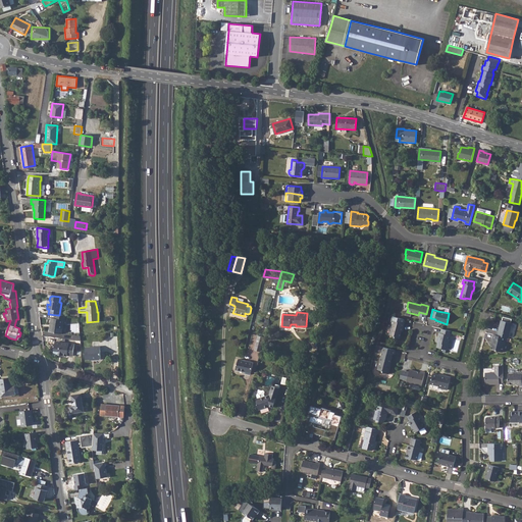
[(59,315),(57,315),(56,320),(51,319),(49,333),(61,334),(63,321),(64,321),(65,316),(59,315)]
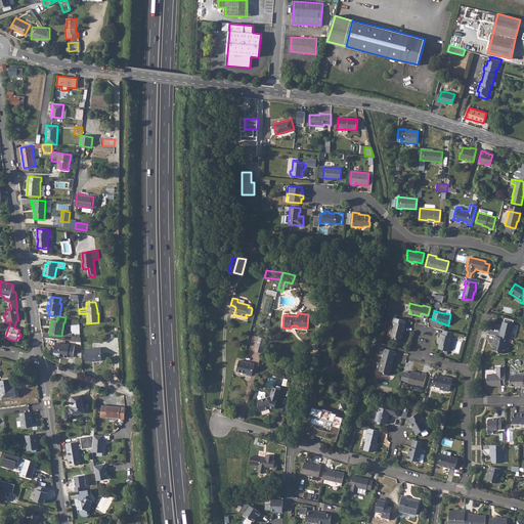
[(393,325),(391,336),(396,337),(395,339),(400,340),(403,329),(404,329),(405,324),(404,324),(405,320),(394,317),(392,325),(393,325)]
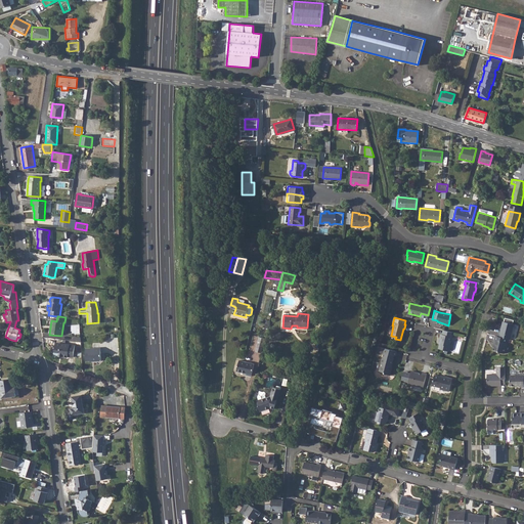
[(498,333),(497,337),(508,339),(510,340),(514,324),(503,321),(499,333),(498,333)]
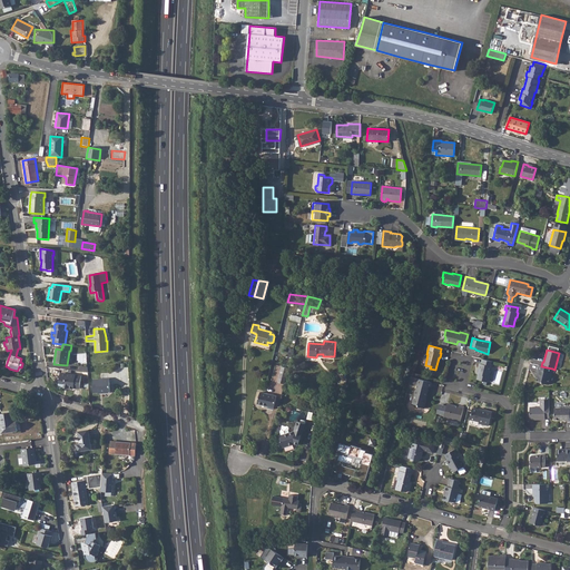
[(479,363),(478,369),(479,369),(478,374),(477,379),(488,382),(491,371),(489,371),(490,366),(492,366),(493,362),(481,359),(480,363),(479,363)]
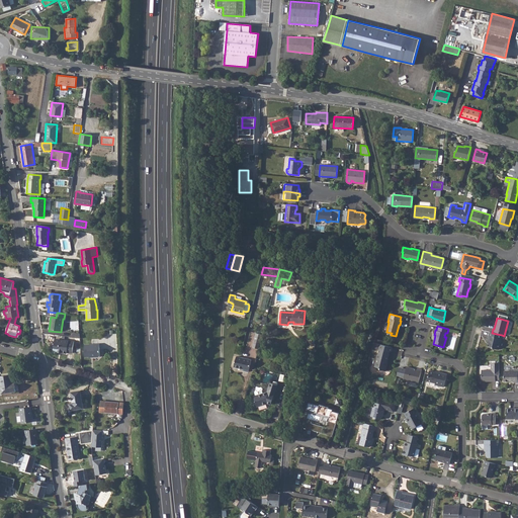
[(490,332),(488,340),(490,341),(489,344),(488,347),(498,349),(502,335),(492,333),(490,332)]
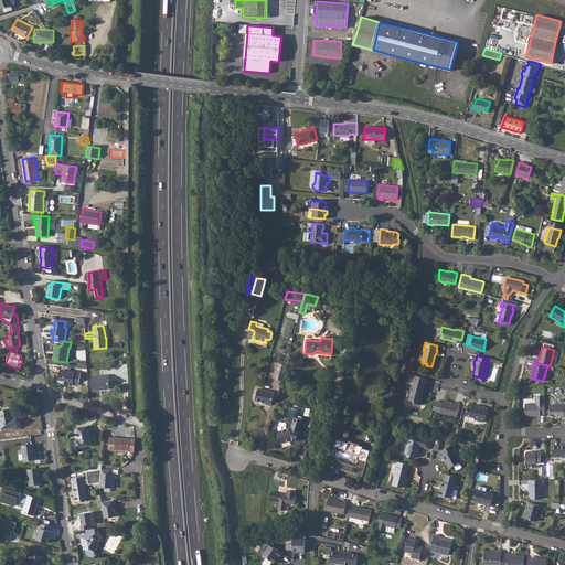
[(275,379),(281,381),(286,365),(279,363),(275,379)]
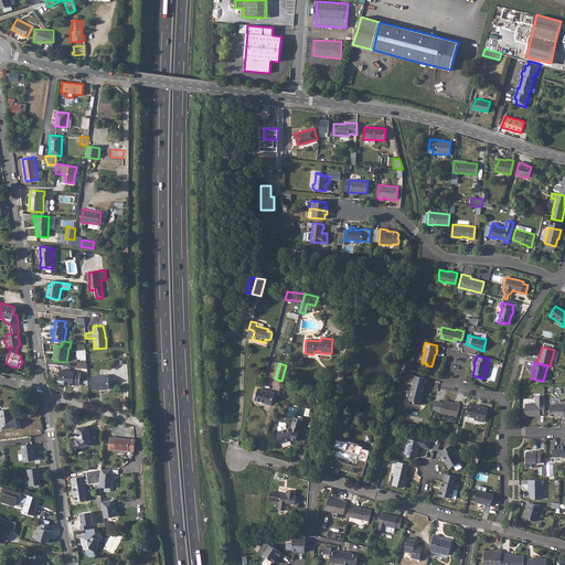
[(57,374),(57,380),(60,382),(63,383),(65,381),(67,381),(67,384),(73,385),(73,384),(78,384),(81,372),(66,371),(66,372),(60,372),(59,375),(57,374)]
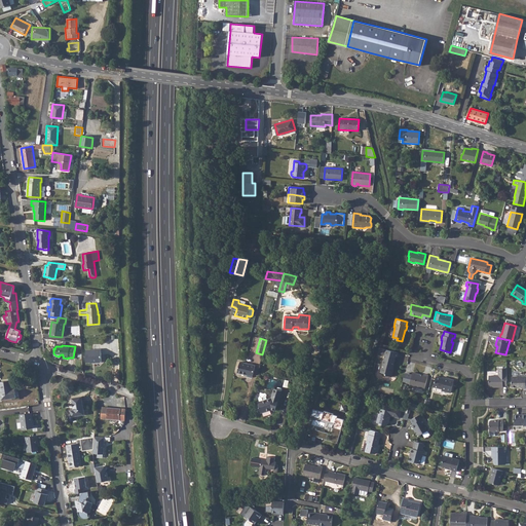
[(101,348),(85,349),(86,362),(90,362),(91,361),(95,361),(96,362),(100,362),(102,360),(101,348)]
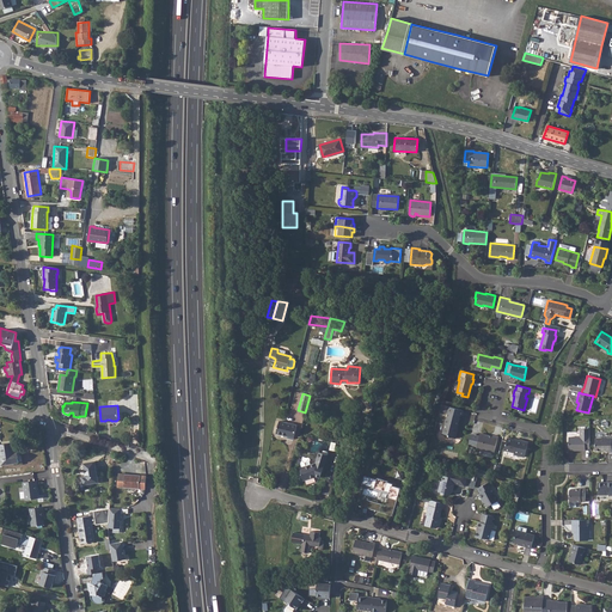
[(456,430),(456,427),(459,415),(447,411),(442,432),(447,434),(448,435),(454,438),(457,430),(456,430)]
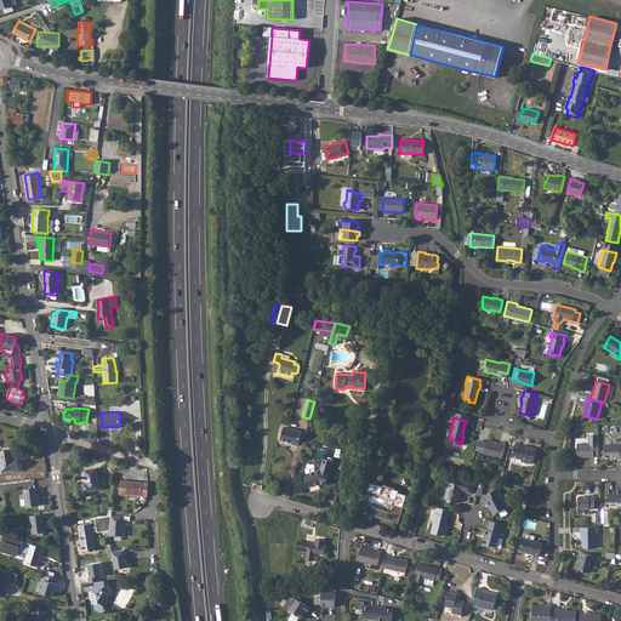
[(288,428),(285,440),(292,443),(292,444),(297,445),(301,432),(288,428)]
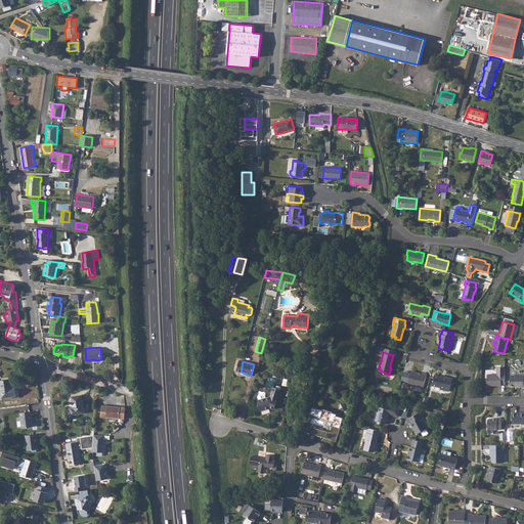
[(505,384),(505,375),(505,367),(496,367),(496,374),(486,375),(487,386),(500,386),(500,384),(505,384)]
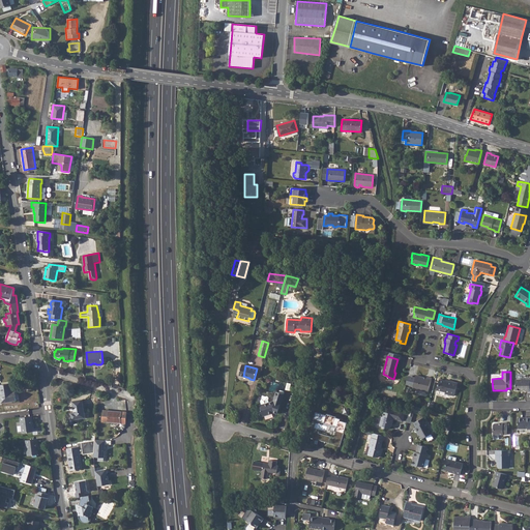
[(431,378),(427,377),(427,378),(415,375),(415,378),(408,376),(406,384),(413,386),(412,388),(428,392),(431,378)]
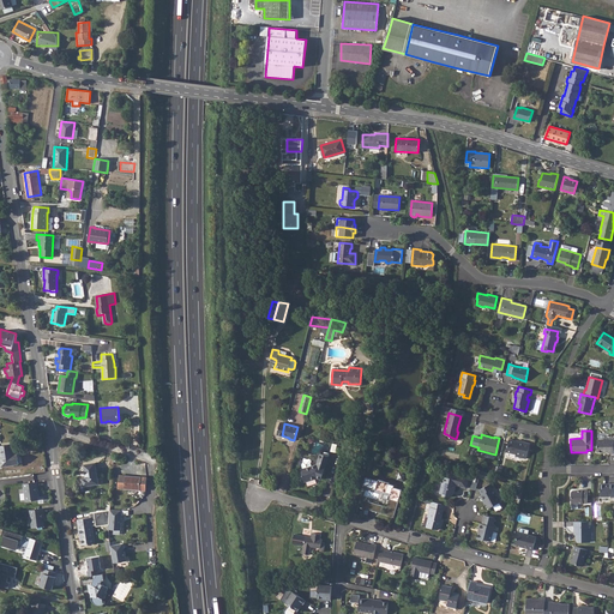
[(597,445),(596,445),(596,451),(605,451),(605,452),(609,452),(609,453),(613,453),(613,452),(613,451),(613,437),(613,439),(597,439),(597,445)]
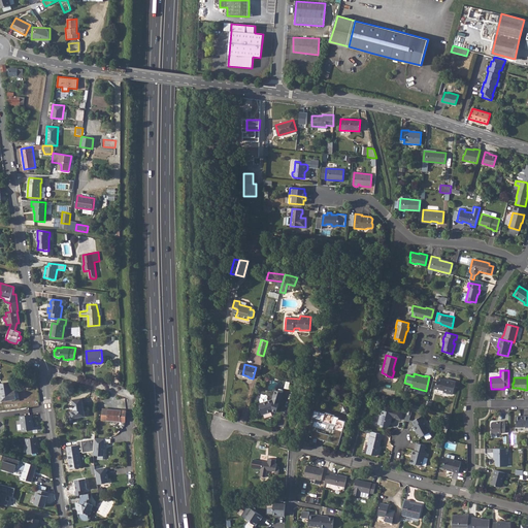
[(437,377),(434,388),(443,390),(442,392),(452,394),(456,382),(447,378),(446,380),(437,377)]
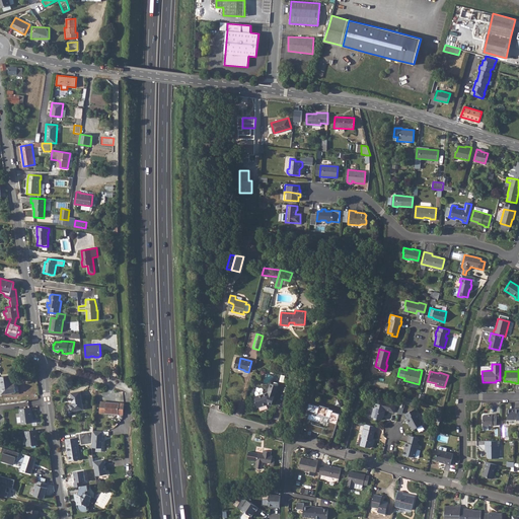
[(10,375),(0,376),(0,387),(1,394),(15,392),(14,383),(11,384),(10,375)]
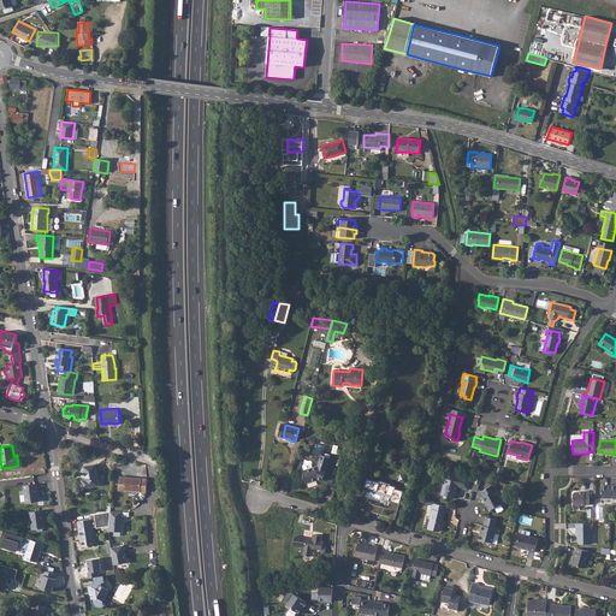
[(303,471),(307,484),(320,480),(325,481),(332,457),(324,455),(320,466),(314,468),(313,465),(314,463),(314,461),(313,461),(311,461),(307,460),(304,467),(306,471),(303,471)]
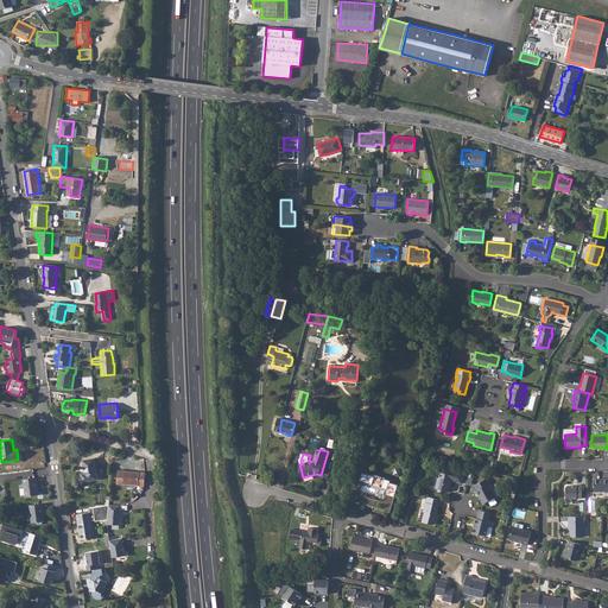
[(86,474),(82,474),(83,481),(97,479),(94,458),(83,461),(86,474)]
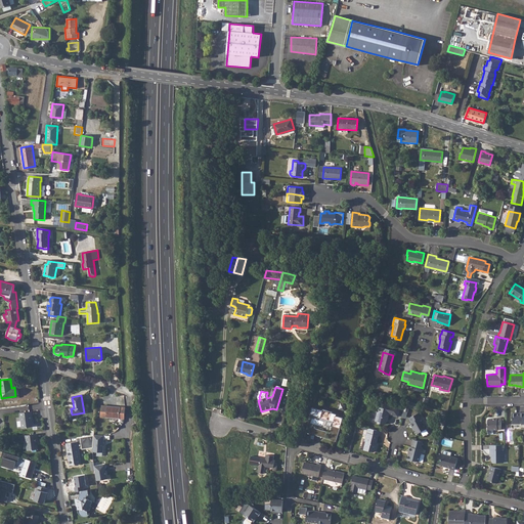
[(405,400),(403,410),(407,411),(408,406),(413,407),(415,403),(405,400)]
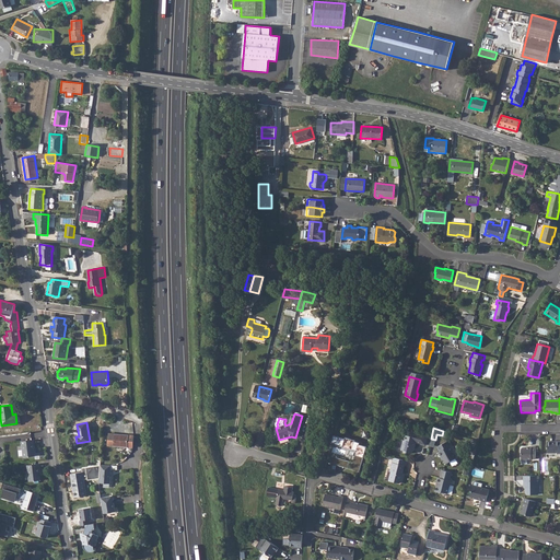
[(104,432),(103,444),(132,446),(133,435),(104,432)]
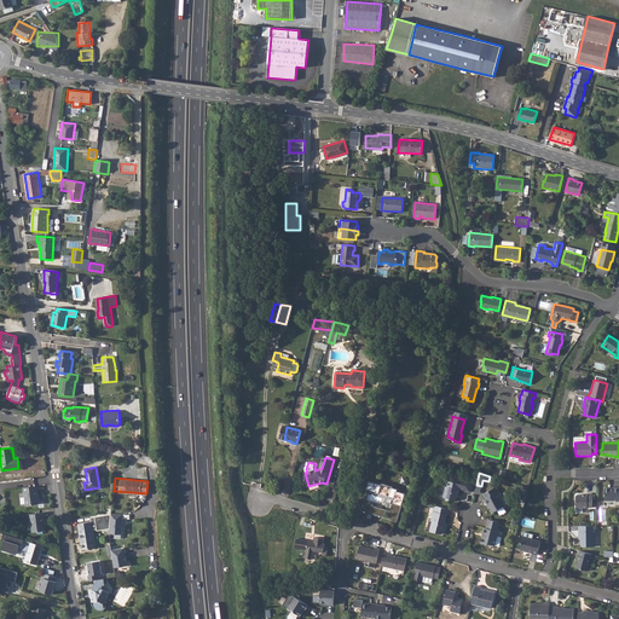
[(447,497),(447,498),(453,499),(455,499),(455,497),(456,495),(457,495),(460,489),(469,492),(473,481),(463,479),(462,480),(453,478),(452,481),(449,480),(447,485),(445,487),(443,496),(447,497)]
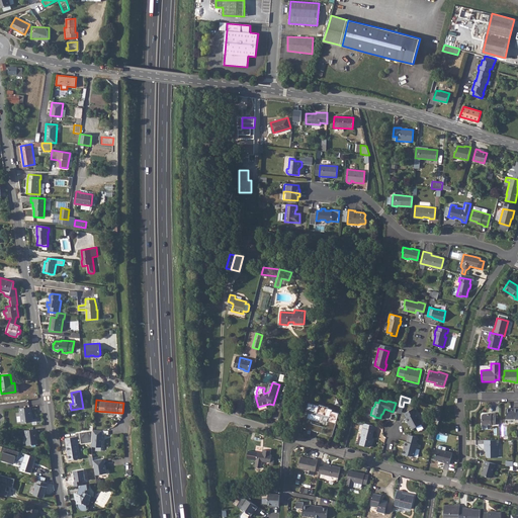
[(319,407),(308,403),(307,410),(317,413),(317,414),(326,417),(326,416),(329,417),(326,428),(328,429),(326,435),(332,437),(339,414),(332,412),(333,410),(328,409),(329,408),(319,405),(319,407)]
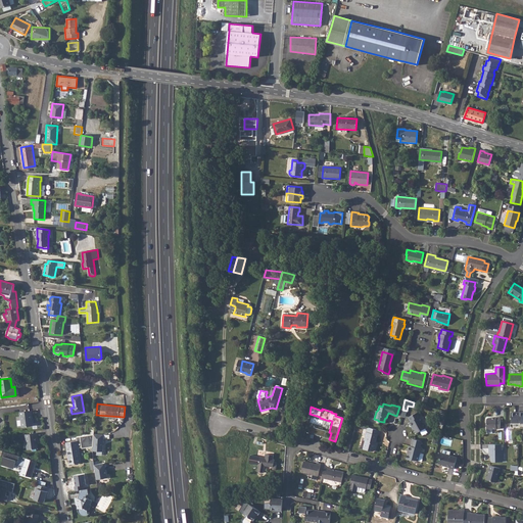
[(31,411),(19,413),(21,427),(33,426),(31,419),(32,419),(31,411)]
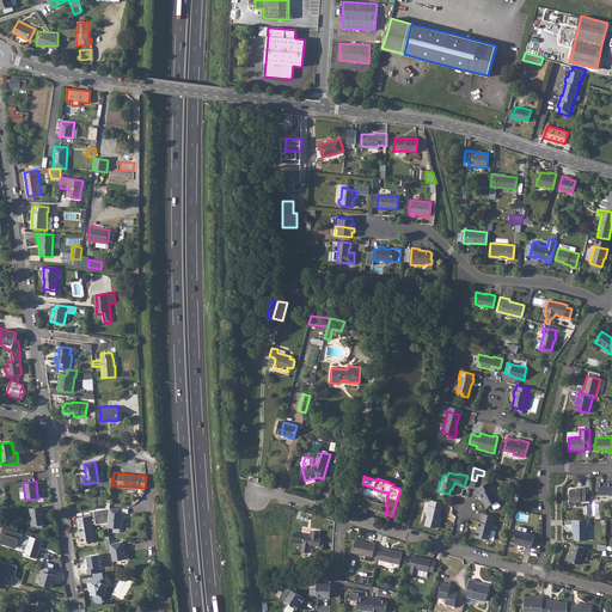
[(478,494),(481,499),(482,499),(484,501),(487,507),(497,501),(499,499),(496,495),(495,494),(490,488),(491,487),(489,481),(477,488),(479,493),(478,494)]
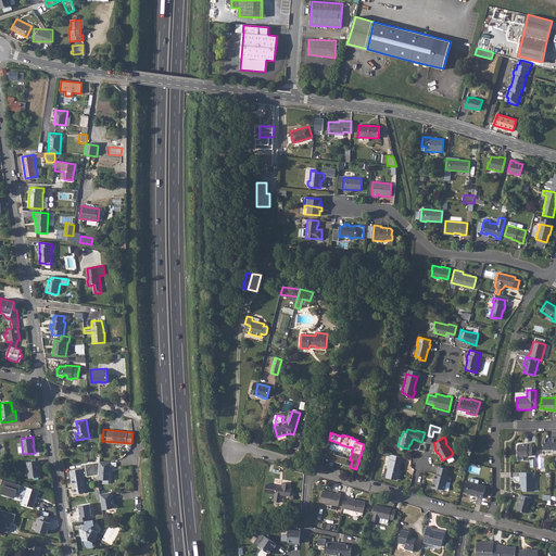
[(555,451),(555,438),(543,438),(543,450),(555,450),(555,451)]
